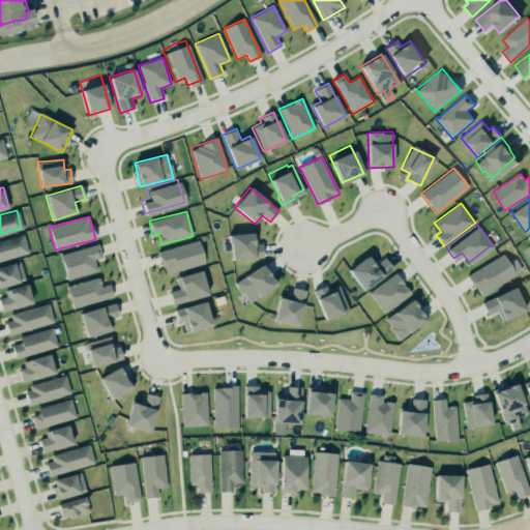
[(226,229),(229,255),(252,252),(252,256),(260,255),(259,241),(253,241),(251,227),(226,229)]
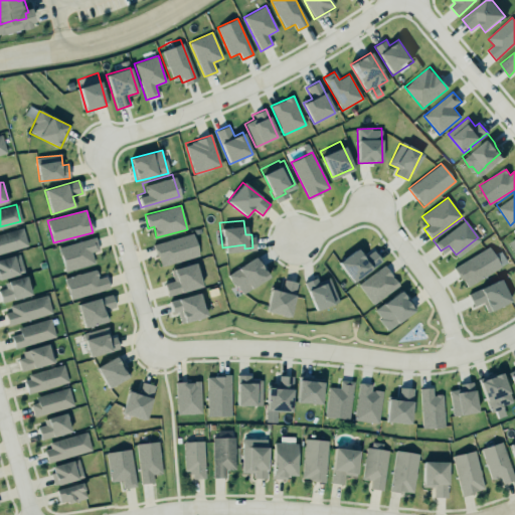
[(0,251),(26,244),(21,226),(0,232),(0,251)]
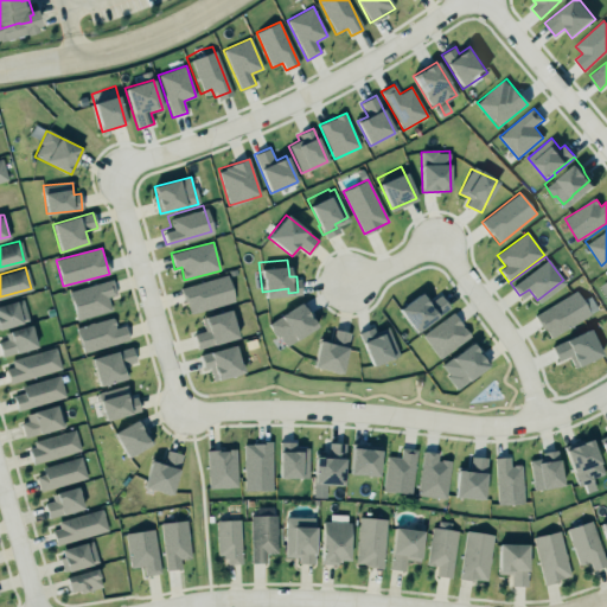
[(235,301),(228,275),(181,287),(189,313),(235,301)]
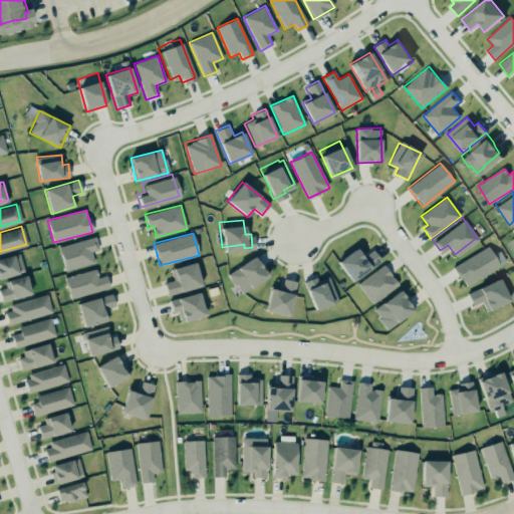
[(98,250),(95,238),(59,245),(64,270),(94,264),(91,251),(98,250)]
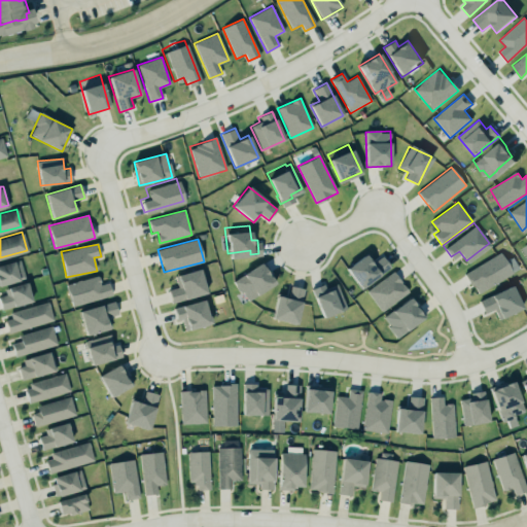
[(465,274),(478,293),(513,273),(500,252),(465,274)]
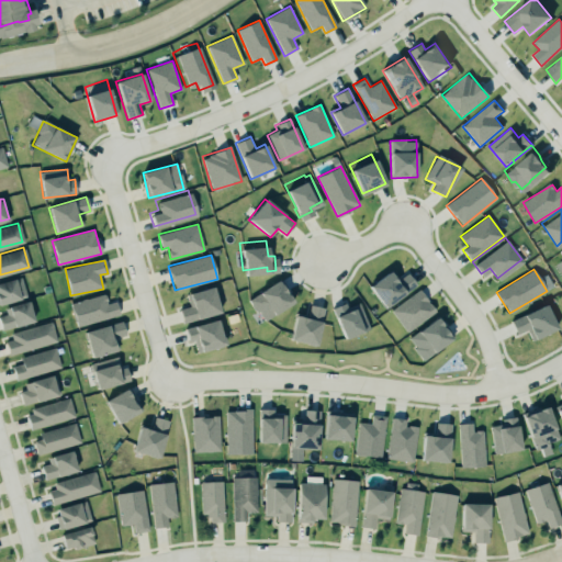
[(398,280),(392,270),(369,287),(385,308),(416,284),(407,273),(398,280)]
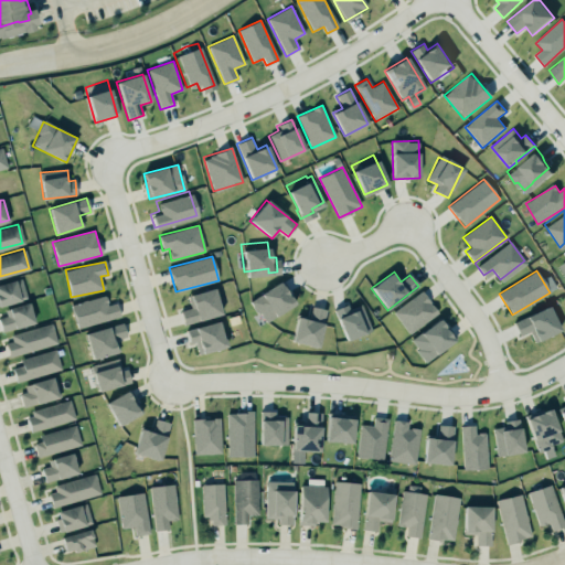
[(0,280),(20,276),(25,296),(24,297),(19,299),(19,300),(0,305),(0,280)]
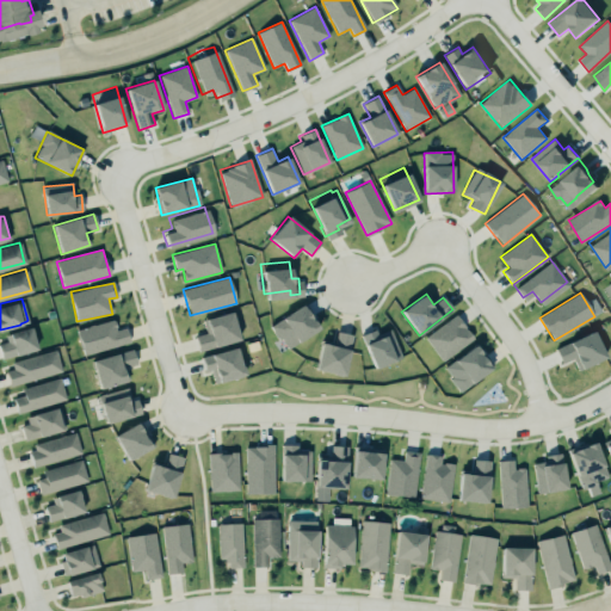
[(271,325),(285,350),(320,329),(306,304),(271,325)]
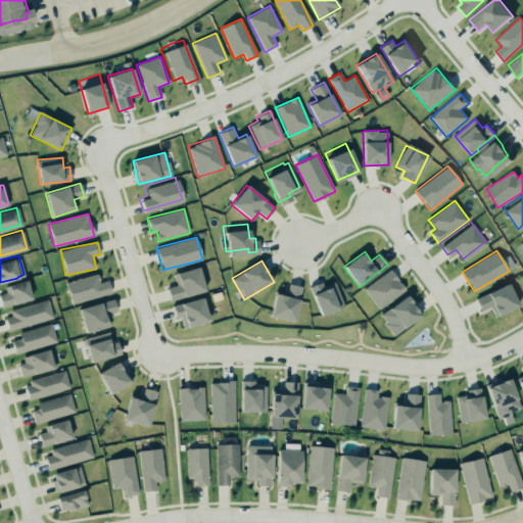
[(170,299),(204,291),(199,267),(175,273),(178,285),(167,287),(170,299)]
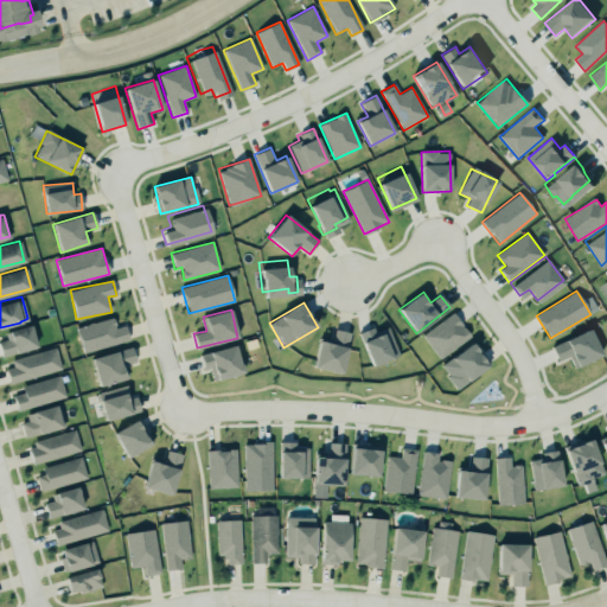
[(422,336),(439,358),(470,336),(453,313),(422,336)]
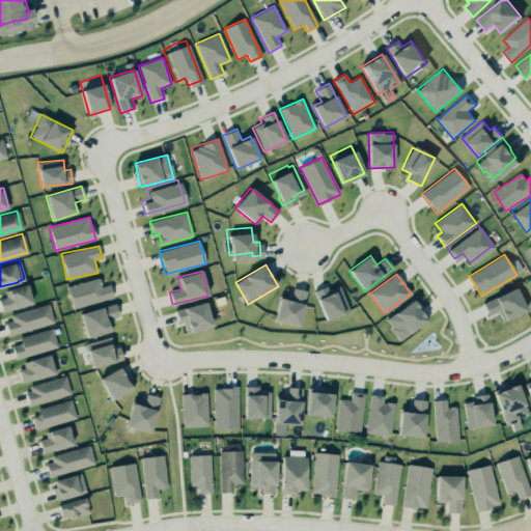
[(65,284),(72,306),(111,295),(107,281),(99,284),(96,275),(65,284)]
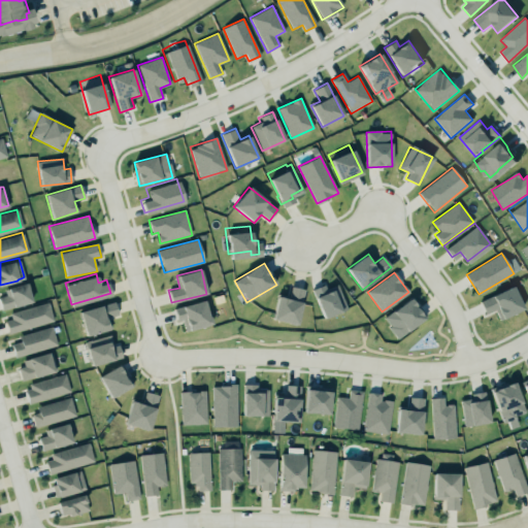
[(0,309),(30,300),(25,282),(2,289),(4,294),(0,295),(0,309)]
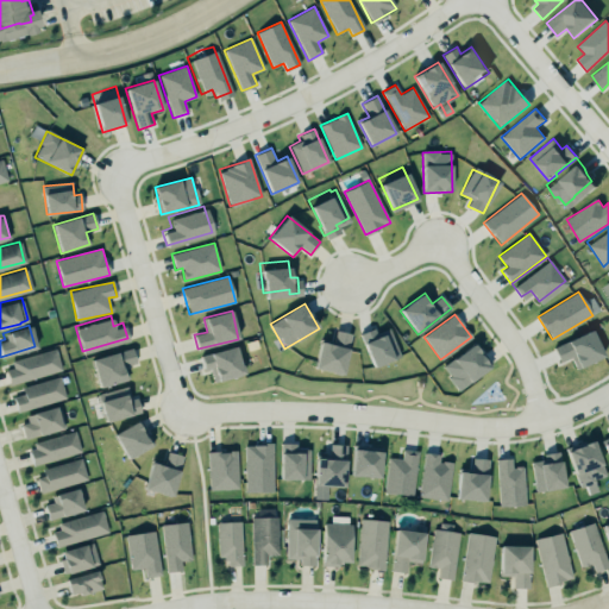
[(333,326),(346,328),(339,366),(311,360),(316,334),(331,337),(333,326)]
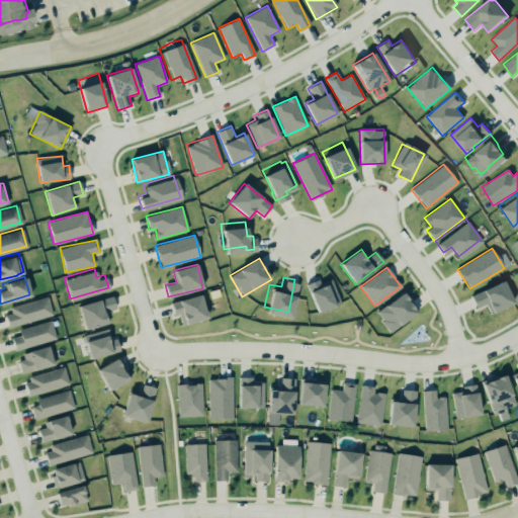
[(316,312),(340,305),(332,279),(321,282),(320,279),(307,283),(316,312)]
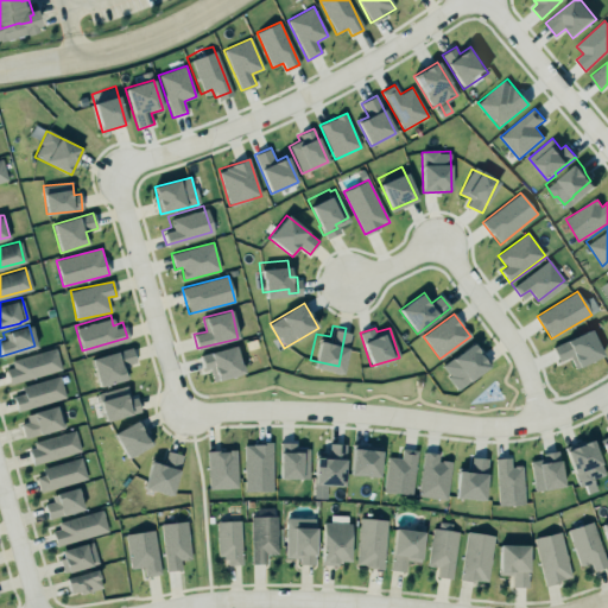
[(603,356),(591,329),(552,347),(559,362),(570,358),(576,368),(603,356)]
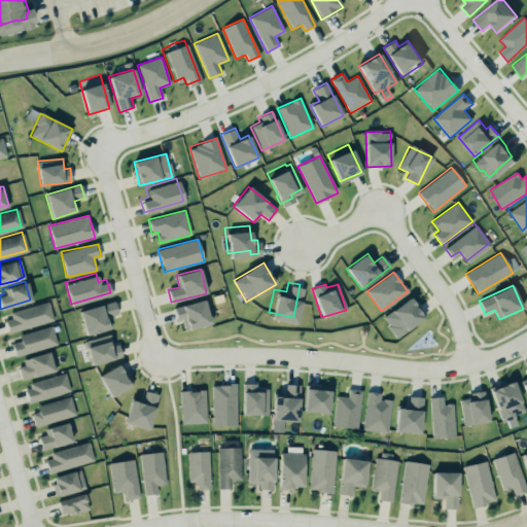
[(186,325),(209,319),(201,293),(179,300),(180,303),(171,306),(175,319),(183,316),(186,325)]
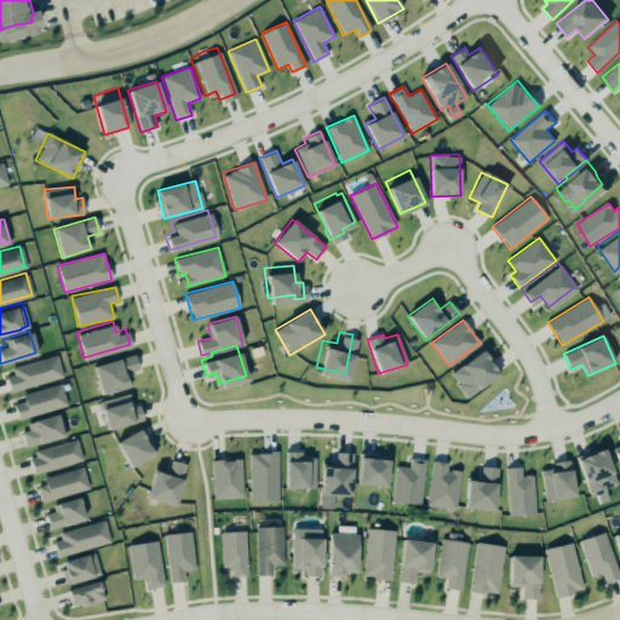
[(449,373),(466,397),(500,374),(483,350),(449,373)]
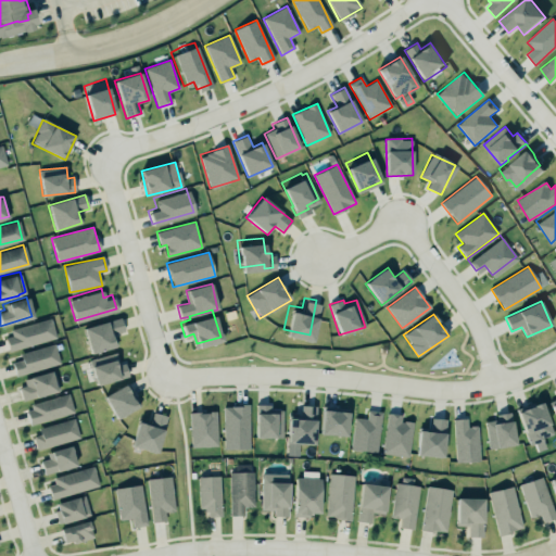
[(49,316),(55,338),(7,352),(2,337),(9,335),(8,328),(49,316)]
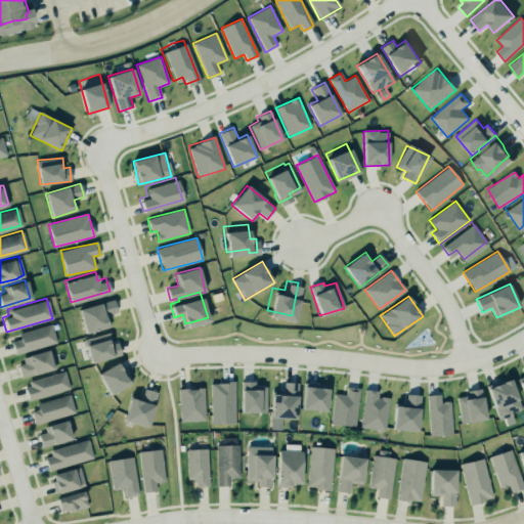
[(111,326),(107,315),(117,312),(114,300),(79,309),(85,334),(111,326)]
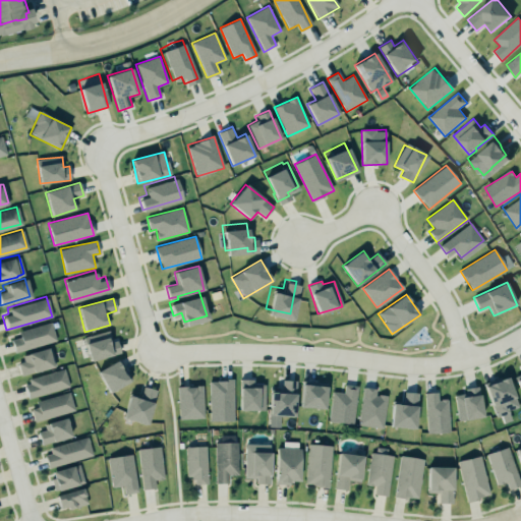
[(13,351),(26,347),(47,341),(47,342),(55,339),(50,322),(16,331),(18,336),(9,339),(13,351)]
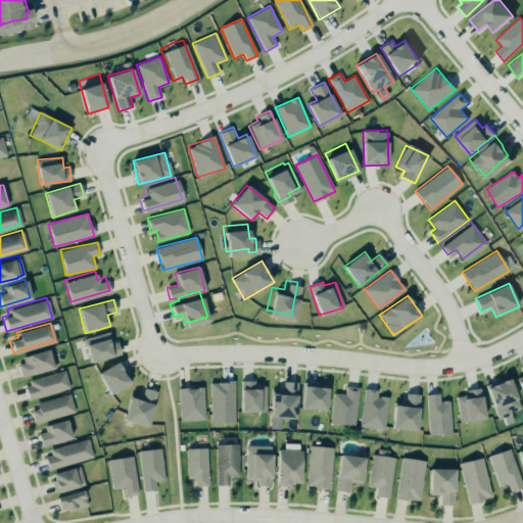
[(121,355),(117,341),(112,342),(110,332),(85,337),(90,362),(121,355)]
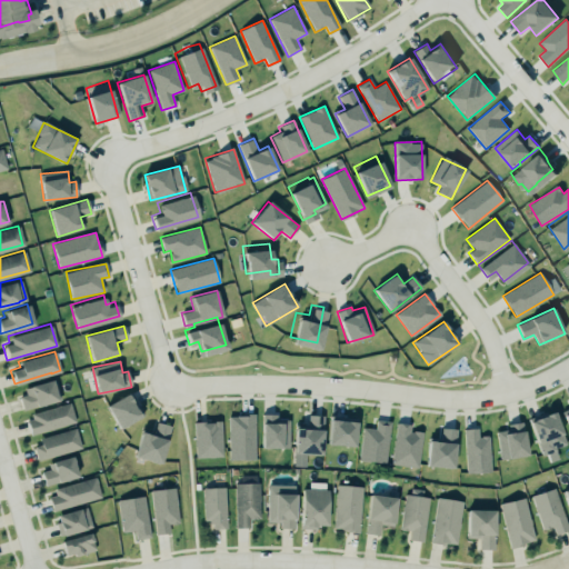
[(17,396),(21,409),(60,399),(53,378),(22,387),(22,390),(23,395),(17,396)]
